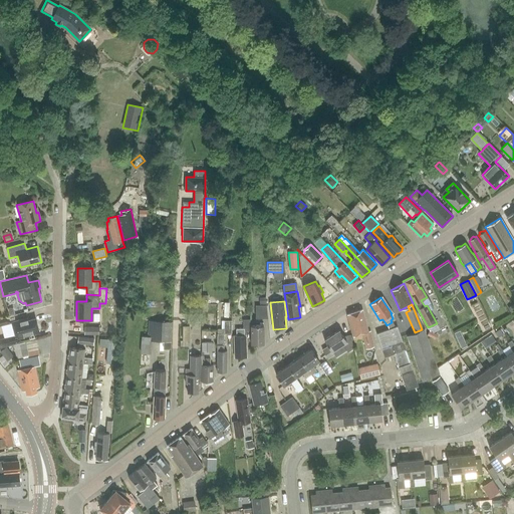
[(256,318),(268,318),(267,305),(256,305),(256,318)]
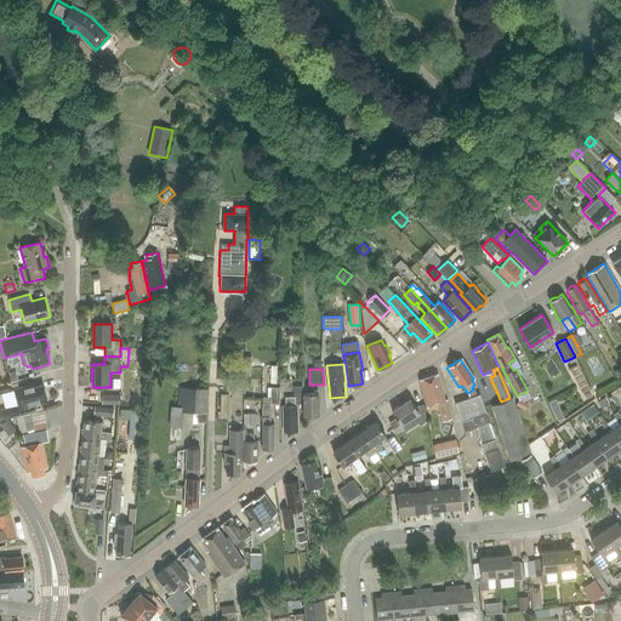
[(419,380),(423,398),(426,406),(432,404),(433,408),(436,406),(442,422),(451,420),(445,400),(444,400),(437,374),(419,380)]
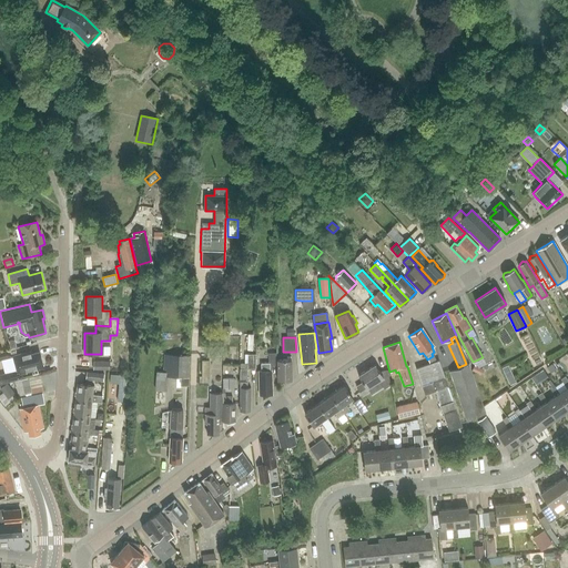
[(211,345),(211,355),(226,354),(226,345),(211,345)]
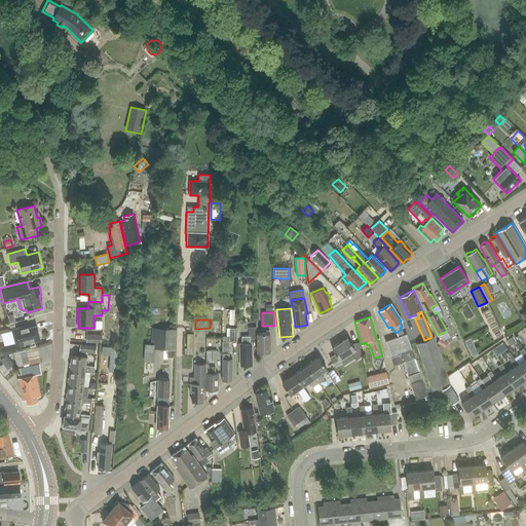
[(17,346),(40,341),(37,326),(22,330),(21,327),(12,330),(15,343),(0,346),(0,353),(0,355),(19,350),(17,346)]
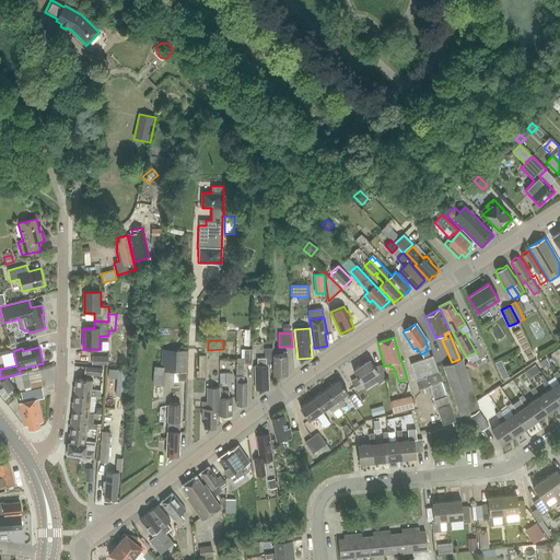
[(257,359),(257,366),(255,366),(256,389),(269,389),(268,365),(267,365),(267,360),(272,360),(272,348),(265,349),(265,358),(257,359)]
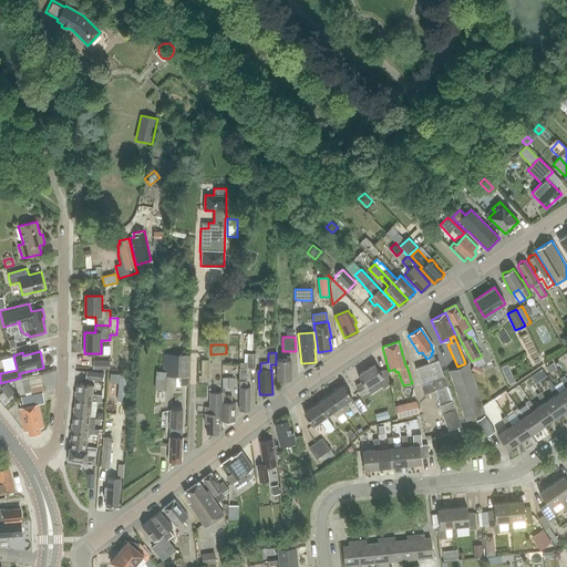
[(240,363),(240,381),(239,410),(250,410),(250,387),(247,387),(247,381),(247,368),(255,368),(256,353),(248,354),(248,363),(240,363)]
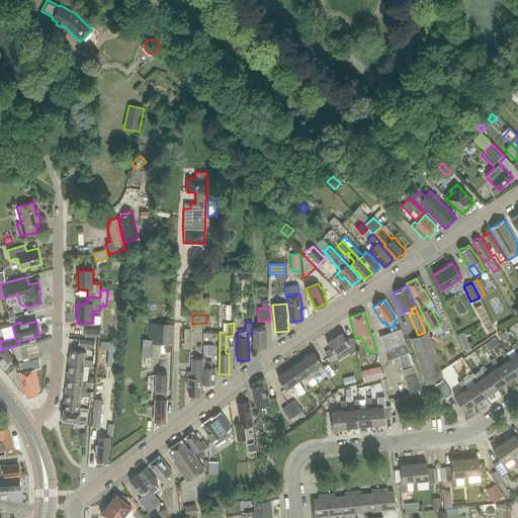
[(142,339),(141,356),(150,357),(151,344),(153,344),(165,344),(165,352),(172,352),(174,325),(150,324),(149,340),(142,339)]
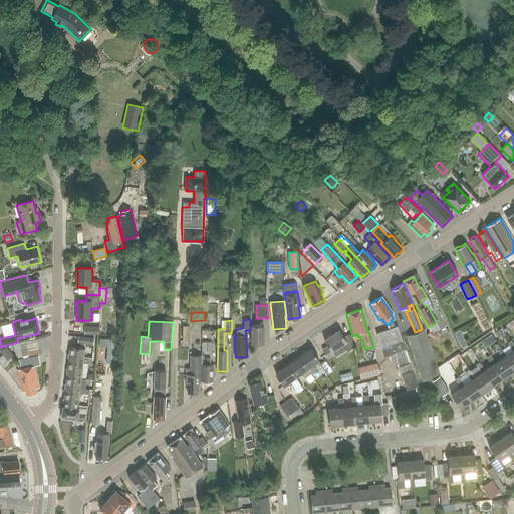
[(251,325),(251,329),(251,344),(264,344),(263,325),(251,325)]
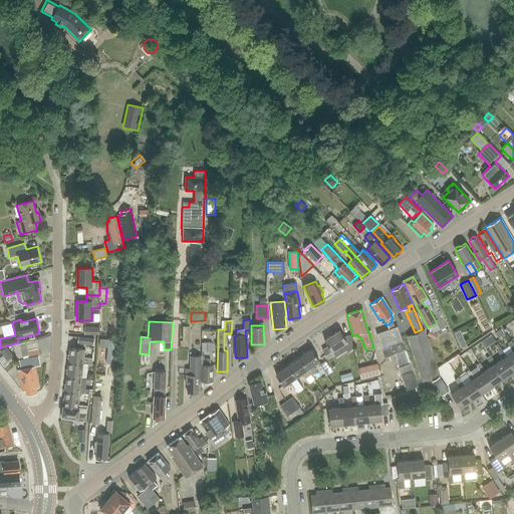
[(84,326),(84,334),(99,335),(99,327),(84,326)]
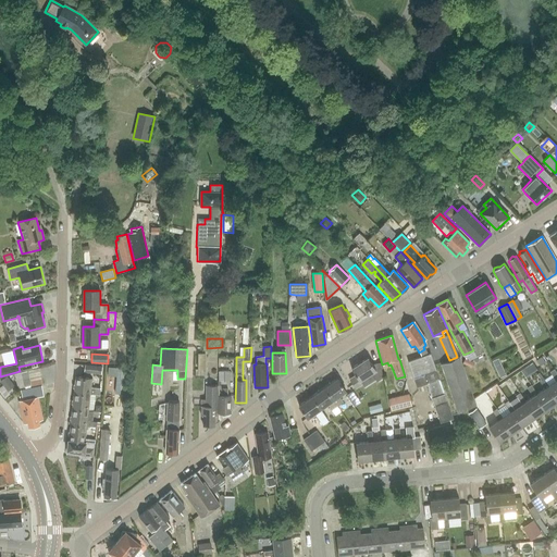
[(453,418),(432,357),(431,354),(408,361),(417,387),(426,384),(441,422),(453,418)]
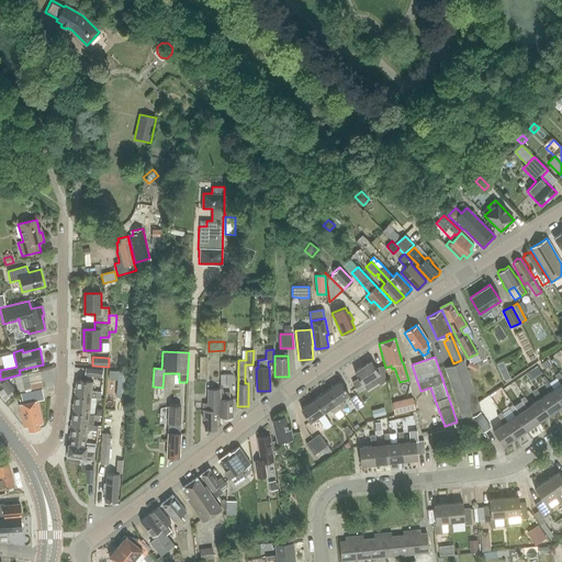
[(461,360),(453,363),(444,367),(460,415),(479,408),(461,360)]
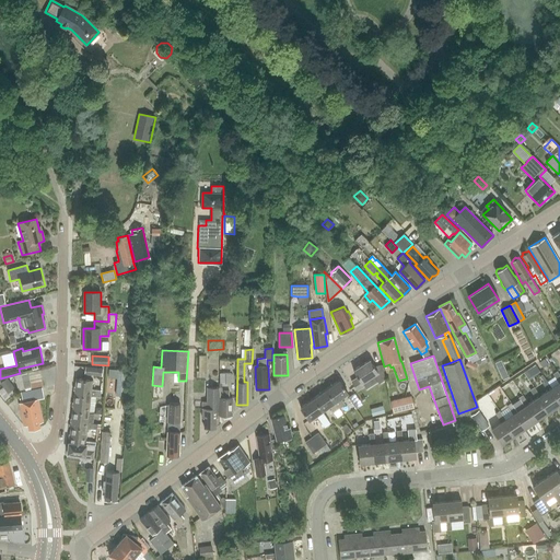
[(545,359),(539,363),(543,368),(548,364),(545,359)]
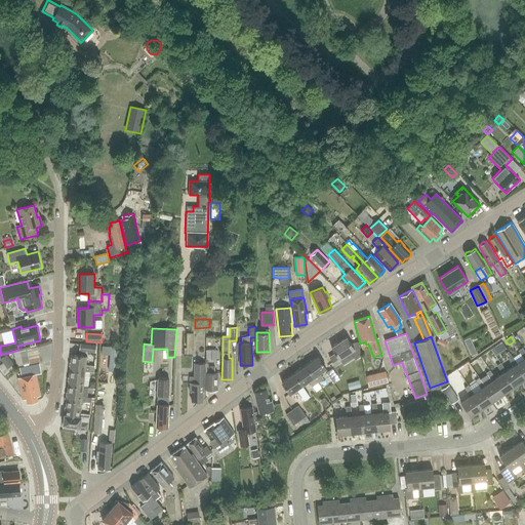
[(354,360),(360,356),(357,344),(350,344),(346,337),(330,348),(334,354),(328,358),(334,366),(340,362),(338,359),(349,352),(354,360)]
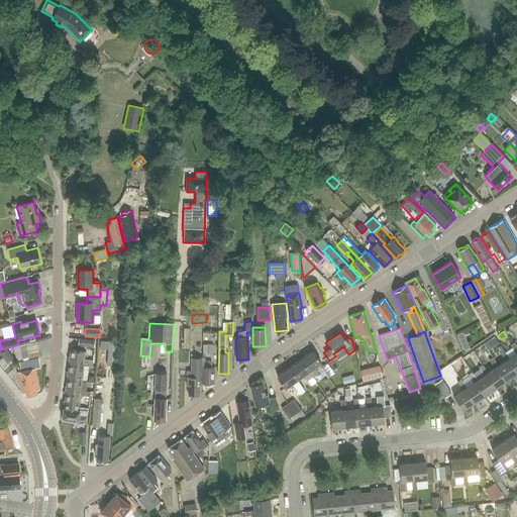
[(432,332),(429,338),(438,342),(440,336),(436,334),(432,333),(432,332)]
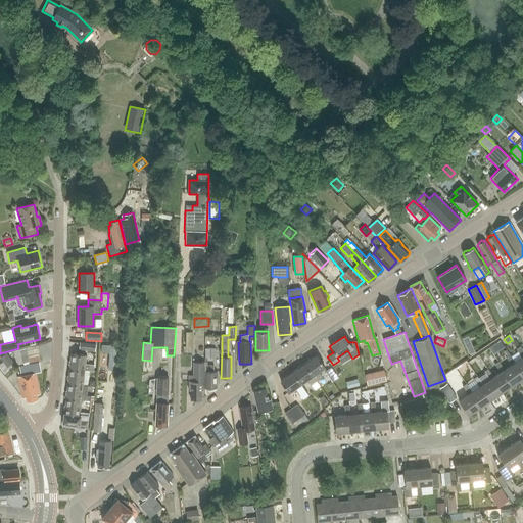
[(470,341),(465,344),(470,354),(475,351),(470,341)]
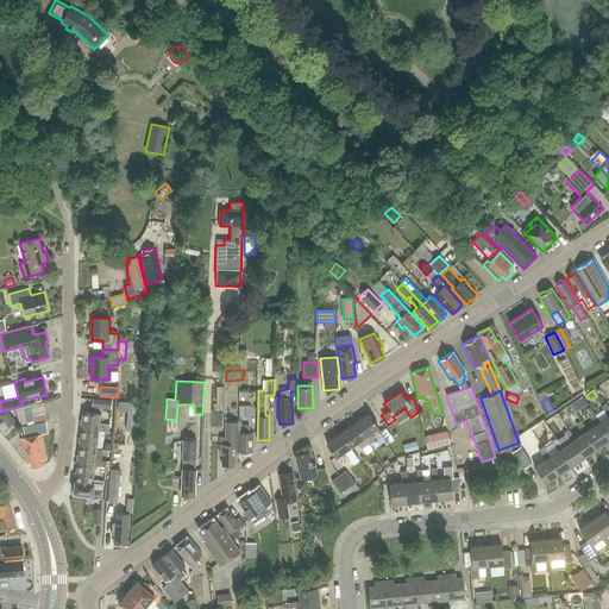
[(93,399),(93,407),(111,409),(112,401),(93,399)]
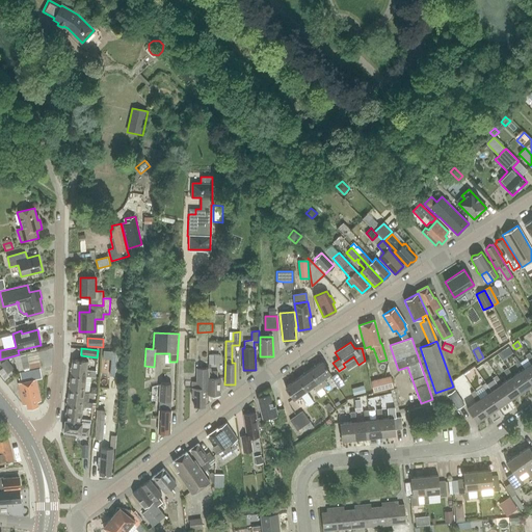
[(111,360),(111,368),(120,368),(121,352),(104,351),(103,358),(111,360)]
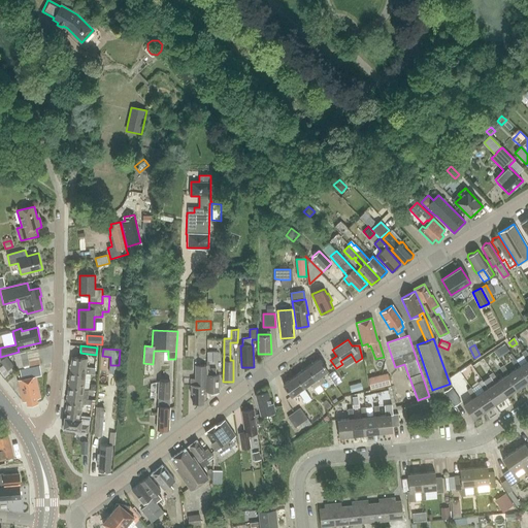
[(527,353),(525,350),(521,352),(527,360),(520,365),(518,366),(527,382),(527,381),(527,353)]
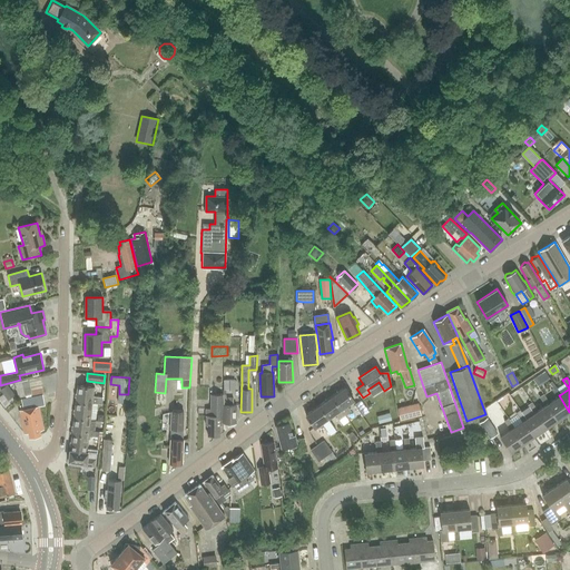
[(15,385),(17,397),(30,395),(28,380),(11,383),(11,386),(15,385)]
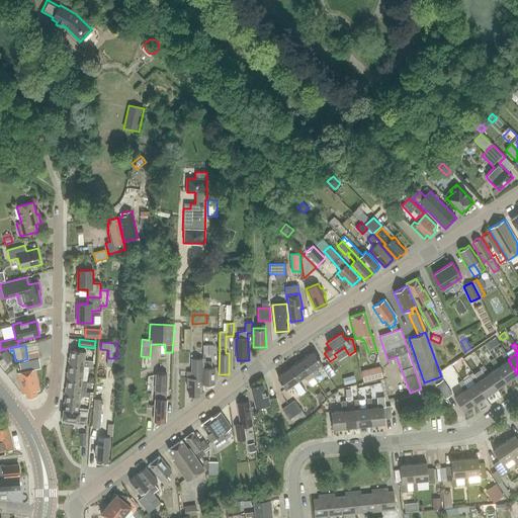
[(13,358),(6,350),(0,354),(6,363),(13,358)]
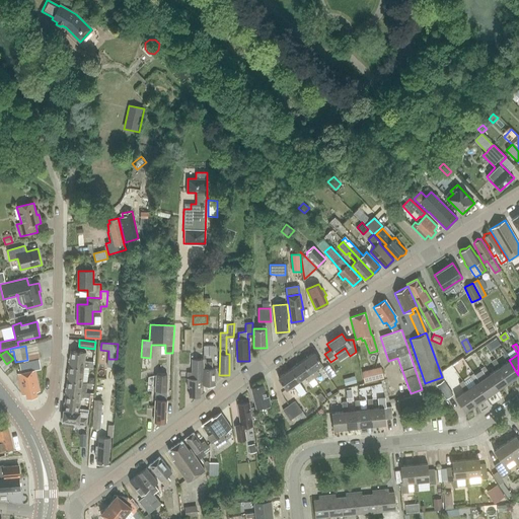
[(93,368),(94,363),(84,361),(85,353),(71,351),(69,366),(84,368),(84,367),(93,368)]
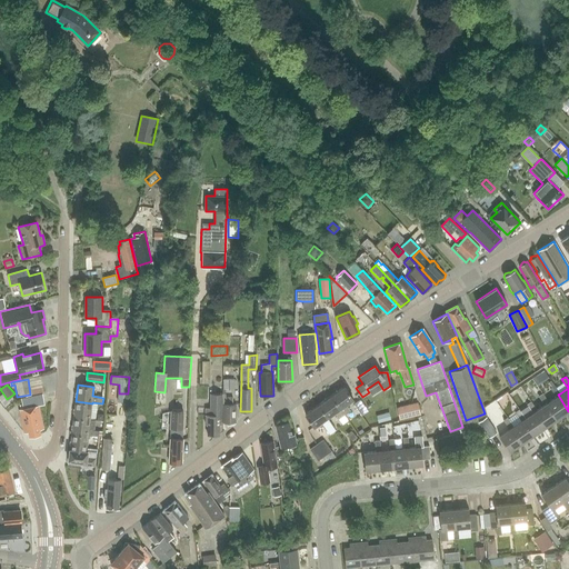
[(558,395),(560,393),(555,385),(550,388),(556,396),(548,401),(546,402),(557,419),(568,411),(558,395)]
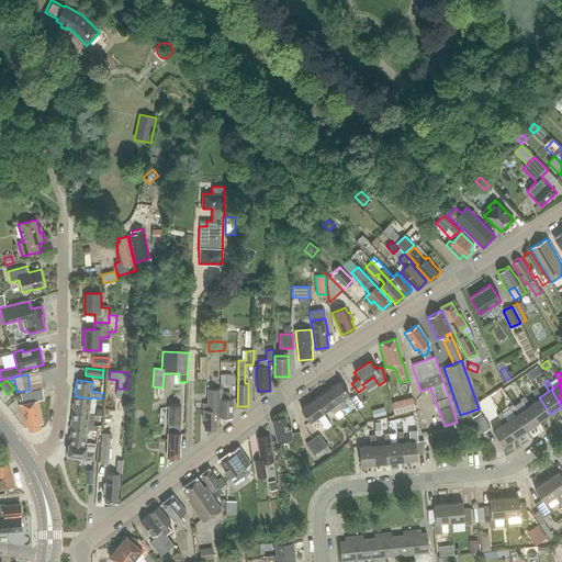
[(340,400),(348,395),(338,382),(326,391),(335,404),(339,409),(345,406),(340,400)]
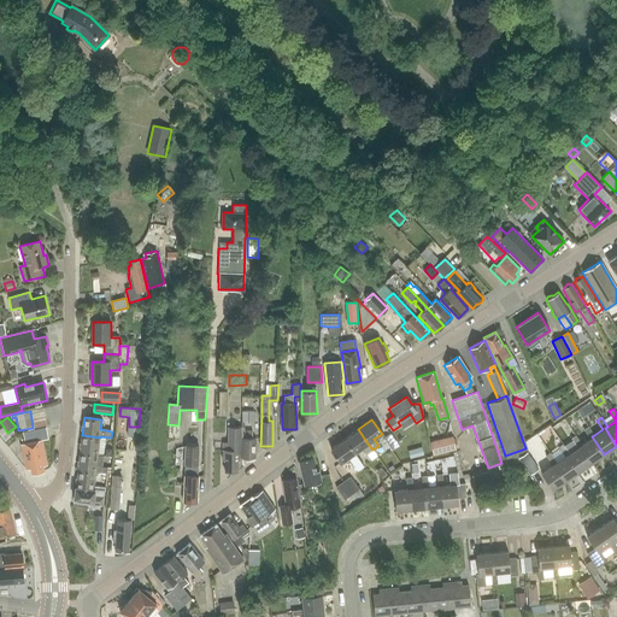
[(592,436),(594,435),(588,425),(583,429),(591,438),(582,444),(580,446),(591,463),(604,454),(592,436)]
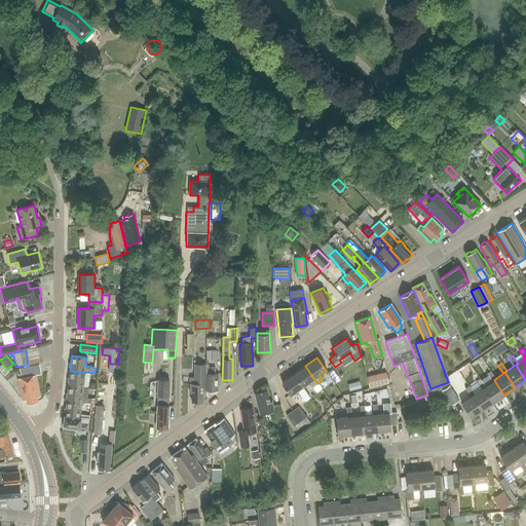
[(22,378),(36,375),(36,374),(41,373),(40,370),(39,364),(20,369),(22,378)]
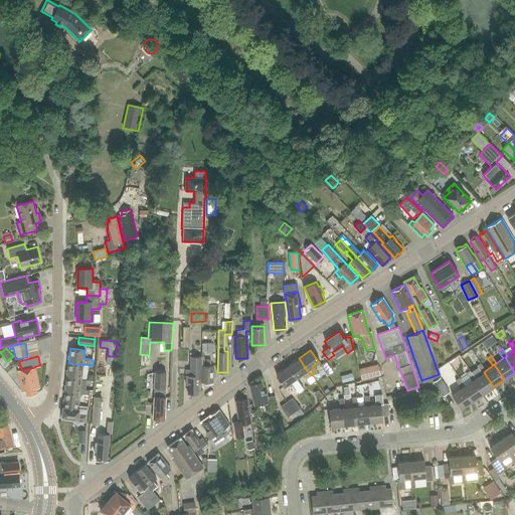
[(200,384),(201,357),(191,356),(190,369),(186,369),(186,384),(188,384),(188,393),(198,393),(198,384),(200,384)]
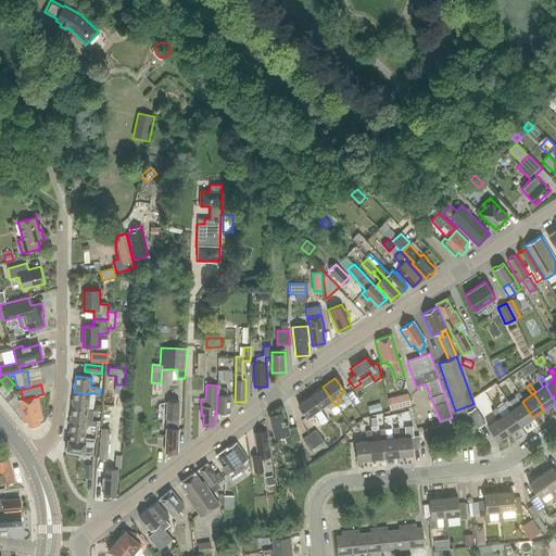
[(230,413),(230,395),(227,395),(228,389),(220,389),(220,386),(218,386),(218,413),(230,413)]
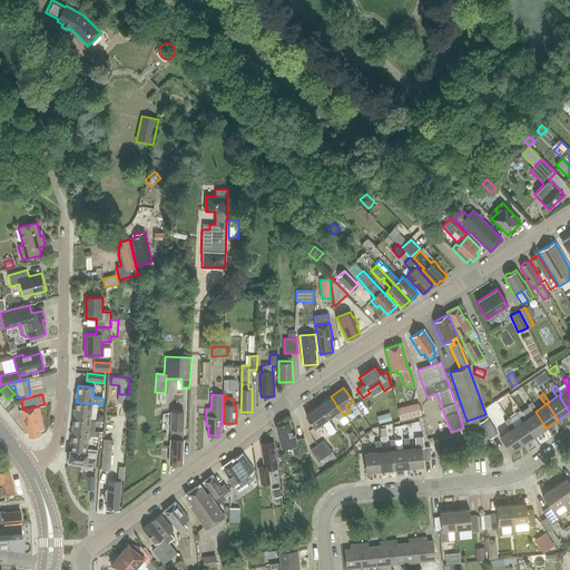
[(344,415),(340,410),(331,396),(318,405),(327,419),(328,421),(335,415),(338,420),(344,415)]
